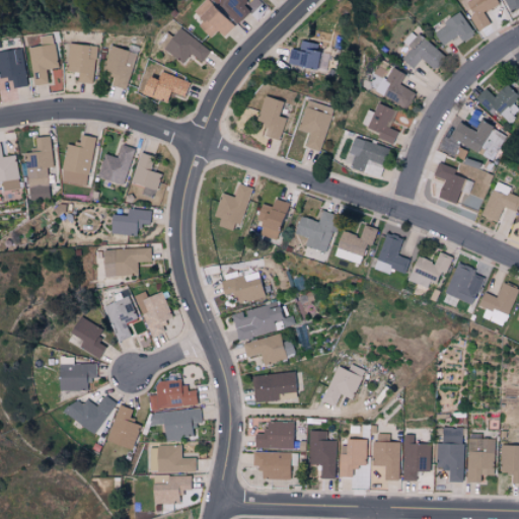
[(471,0),(465,3),(477,29),(490,24),(485,12),(498,6),(495,0),(471,0)]
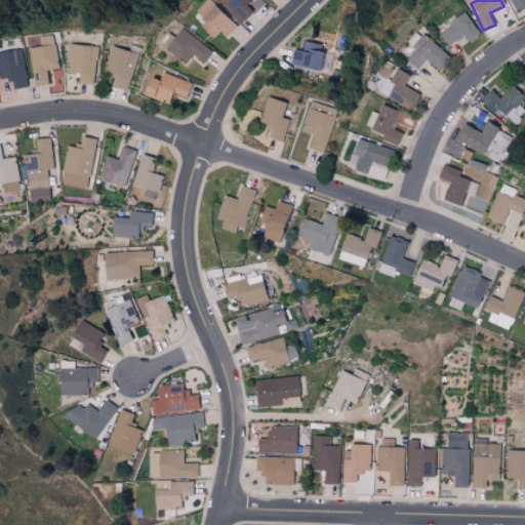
[(226,37),(235,27),(211,5),(197,21),(213,37),(218,32),(226,37)]
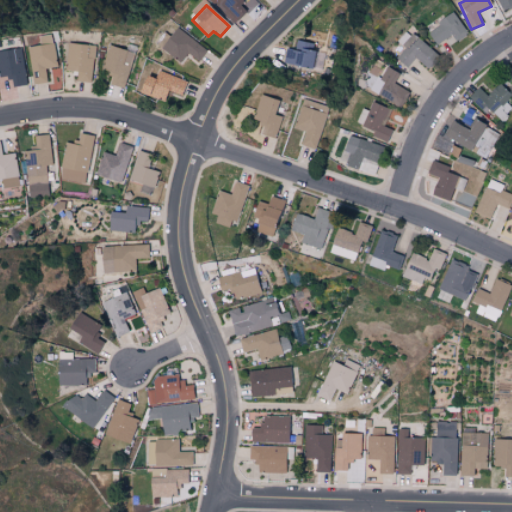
[(451,35),(456,42),(468,33),(453,13),(427,32),(436,45),(451,35)]
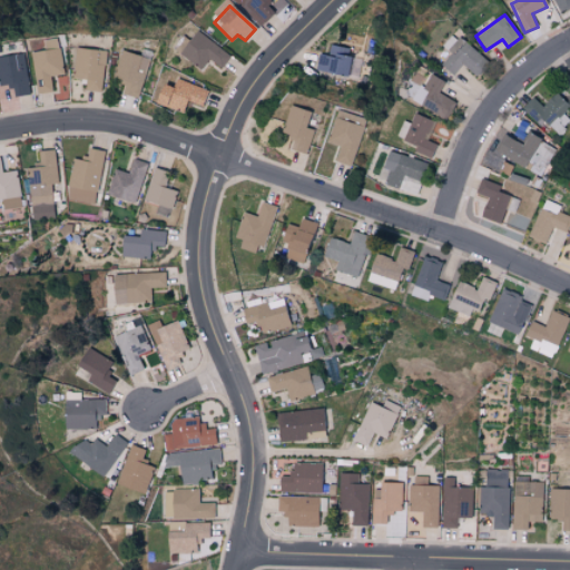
[(219,69),(231,57),(197,30),(179,52),(200,70),(208,60),(219,69)]
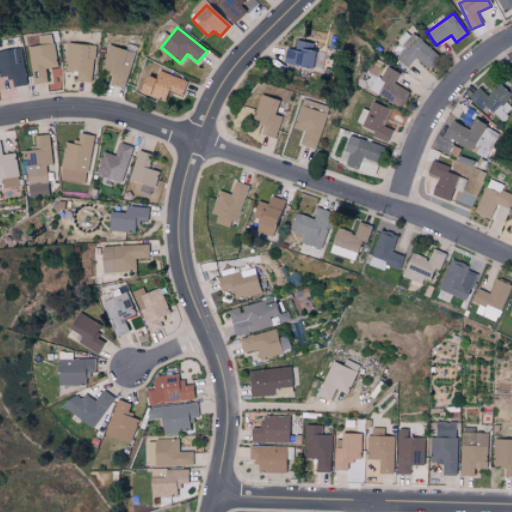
[(427,68),(437,56),(407,29),(397,41),(405,48),(396,58),(407,68),(415,58),(427,68)]
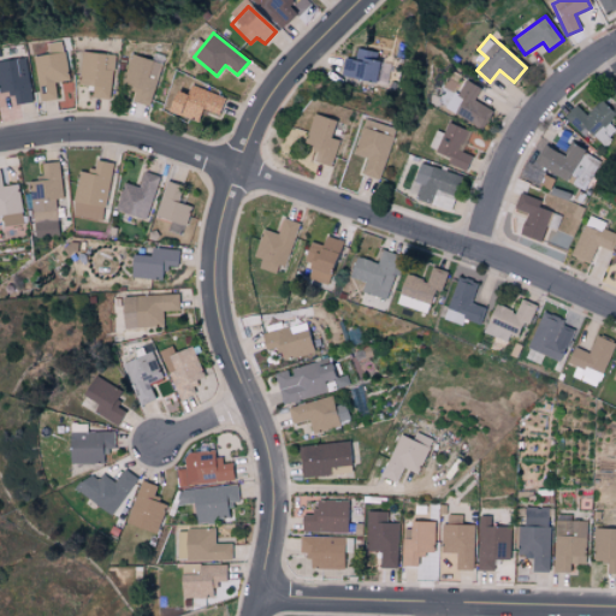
[(40,101),(57,100),(55,82),(69,81),(64,41),(47,43),(48,54),(34,57),(40,101)]
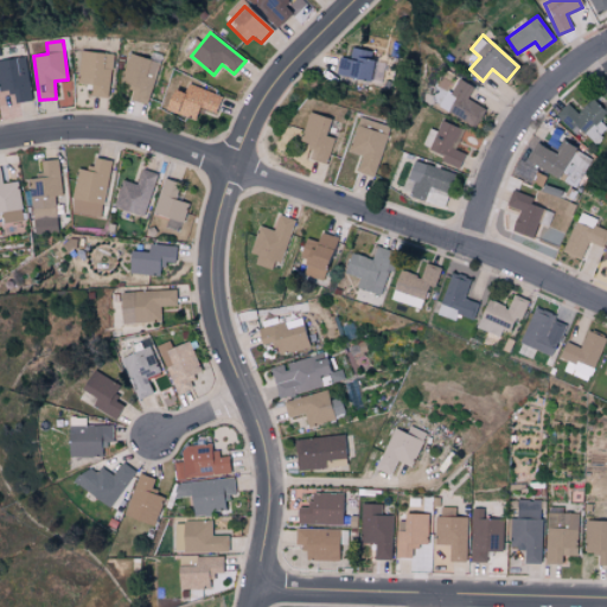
[(339,58),(336,76),(378,84),(383,63),(370,59),(372,52),(351,48),(349,59),(339,58)]
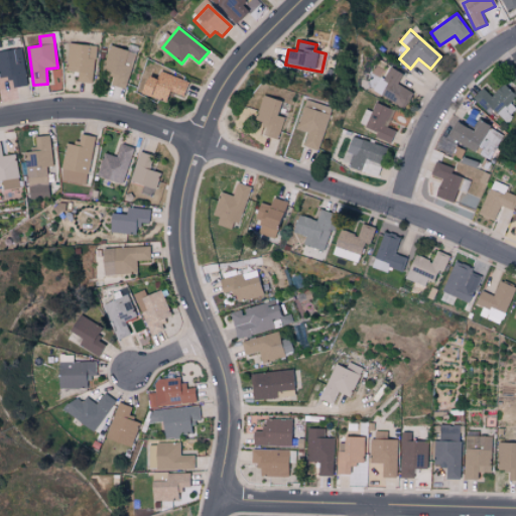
[(97,46),(69,43),(65,71),(79,73),(78,82),(92,84),(97,46)]
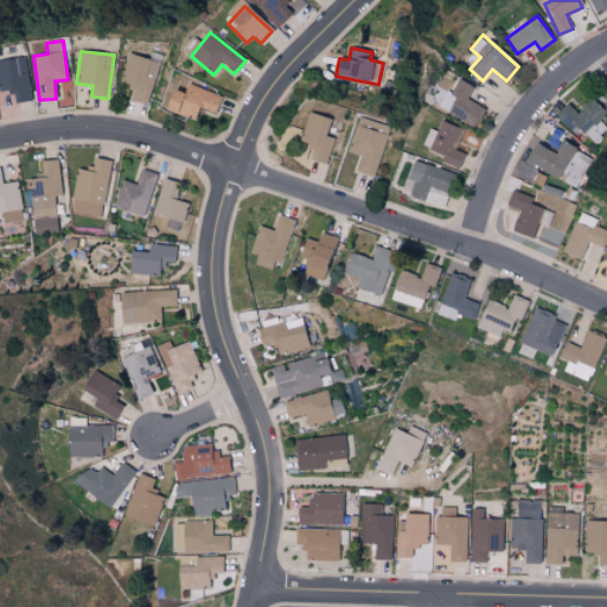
[(149,76),(154,78),(159,64),(131,53),(120,83),(134,88),(129,100),(140,103),(149,76)]
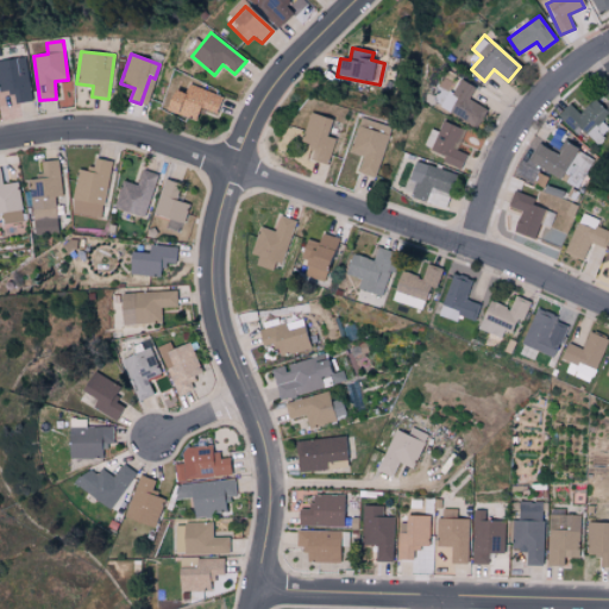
[(0,93),(14,92),(16,104),(31,101),(26,57),(0,60),(0,93)]
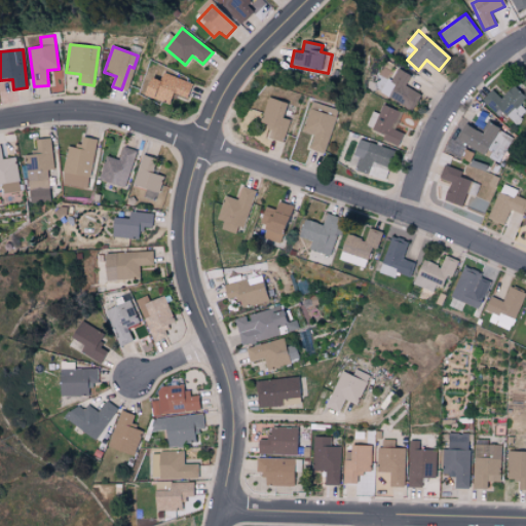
[(382,96),(412,109),(419,92),(405,86),(410,74),(393,68),(382,96)]
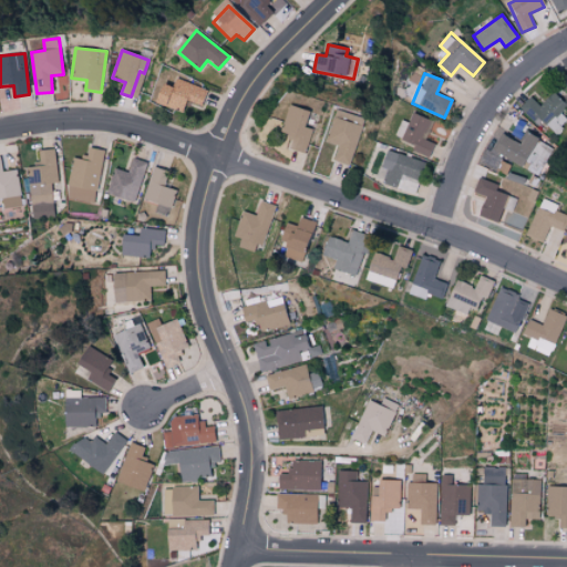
[(158,84),(153,104),(183,112),(185,101),(202,105),(206,89),(174,80),(172,88),(158,84)]
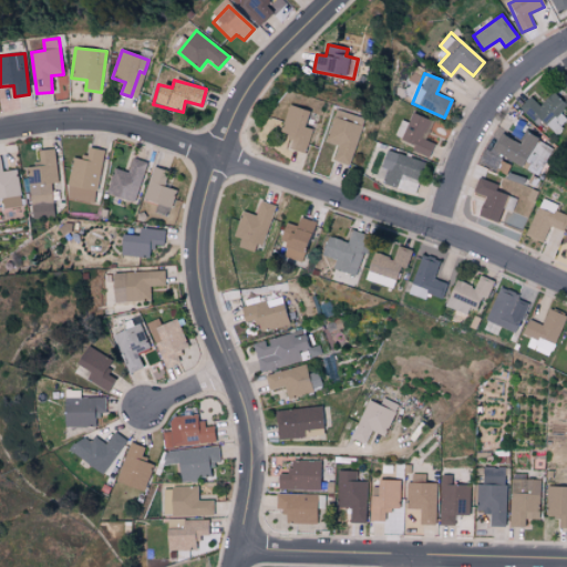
[(566,105),(552,92),(539,105),(529,96),(518,107),(537,124),(539,121),(554,134),(566,120),(559,113),(566,105)]
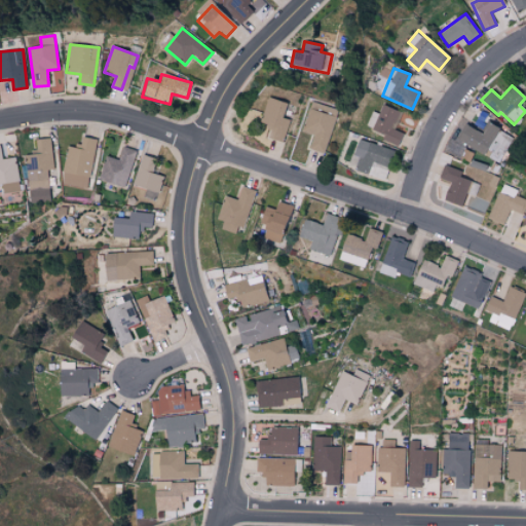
[(268,138),(283,142),(289,120),(282,118),(287,103),(268,98),(261,124),(271,127),(268,138)]
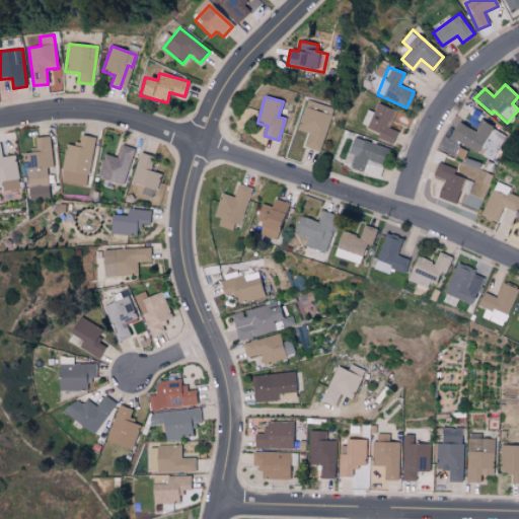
[(319,151),(334,108),(308,100),(299,130),(310,133),(305,147),(319,151)]
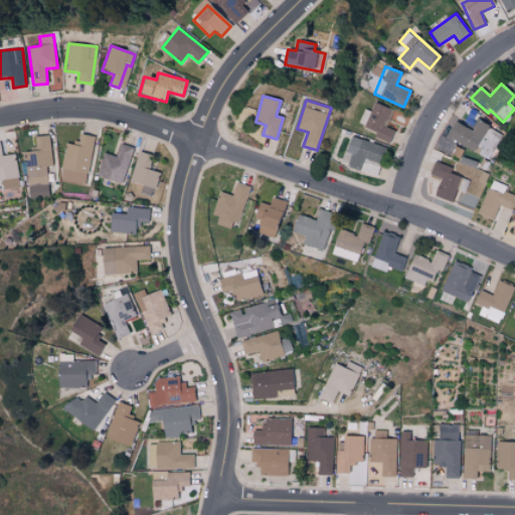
[(394,131),(385,127),(392,110),(374,103),(370,112),(364,110),(358,125),(376,132),(374,137),(389,143),(394,131)]
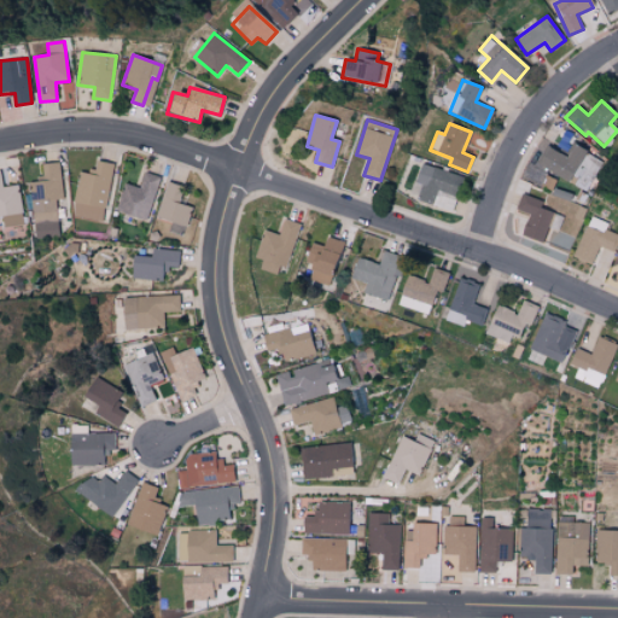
[(546,147),(537,167),(570,181),(584,150),(572,145),(567,157),(546,147)]
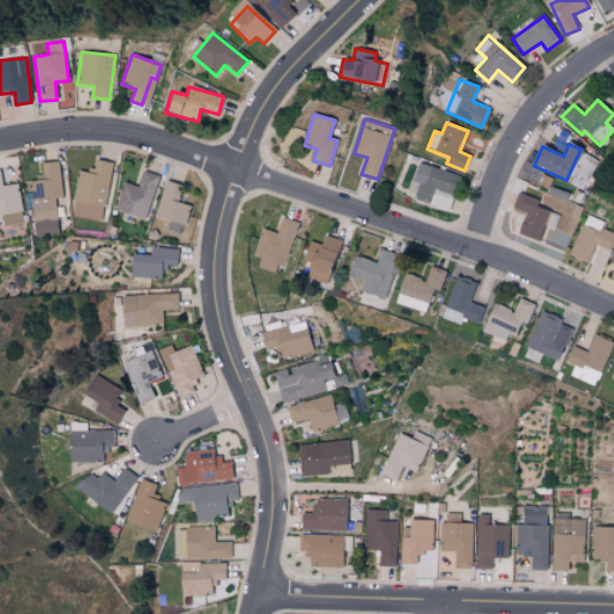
[(110,161),(95,160),(94,172),(78,170),(72,215),(104,218),(110,161)]
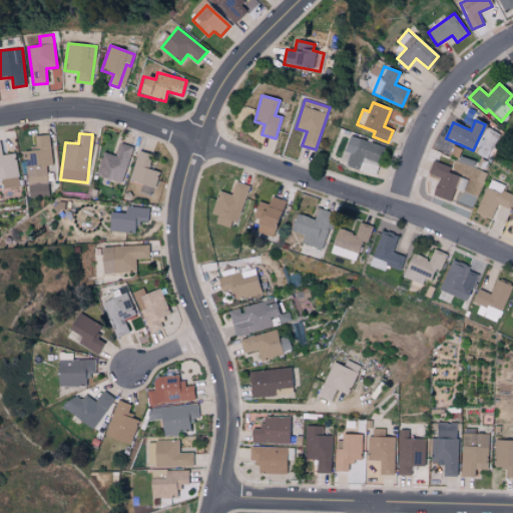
[(34,134),(35,148),(24,149),(25,163),(26,163),(27,184),(47,183),(46,165),(51,165),(50,134),(34,134)]
